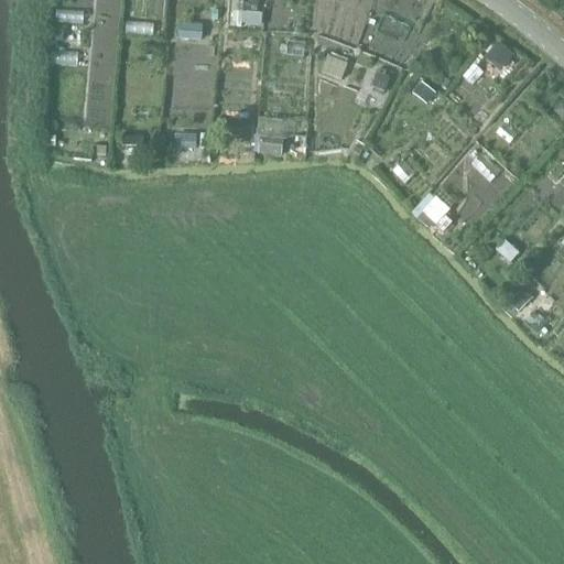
[(179,22),(177,40),(203,40),(203,23),(179,22)]
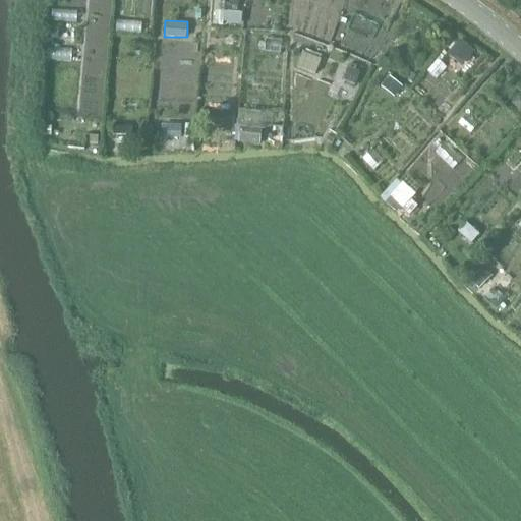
[(458,37),(447,50),(462,63),(473,50),(458,37)]
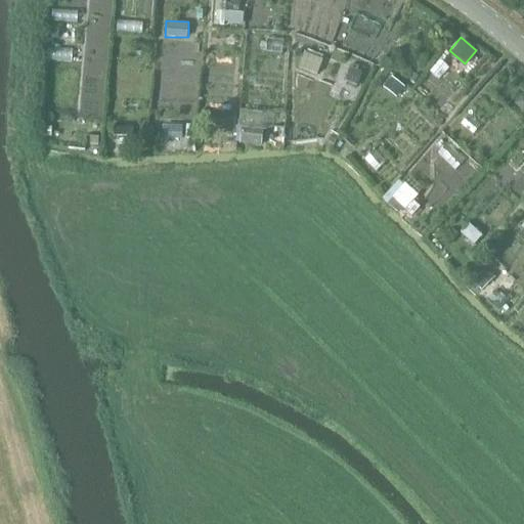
[(305,51),(299,67),(317,74),(323,59),(305,51)]
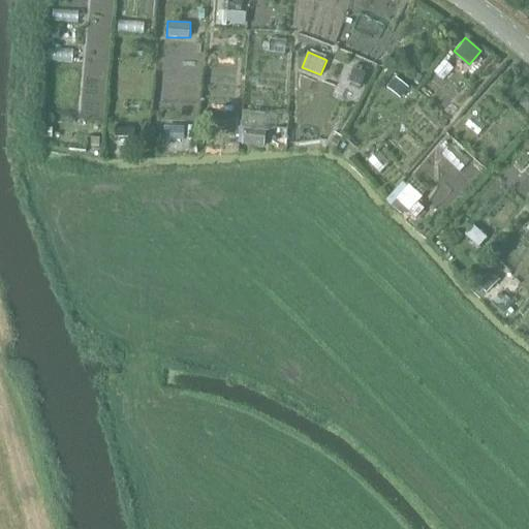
[(349,82),(362,86),(366,72),(353,68),(349,82)]
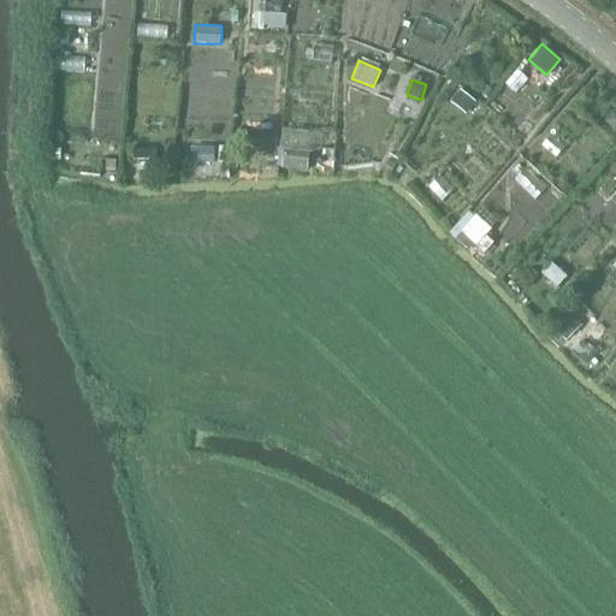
[(460,88),(450,101),(469,114),(478,101),(460,88)]
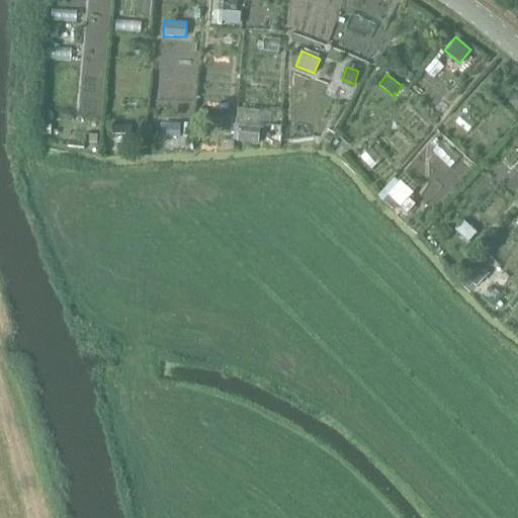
[(235,128),(235,142),(262,143),(262,114),(220,113),(220,127),(235,128)]
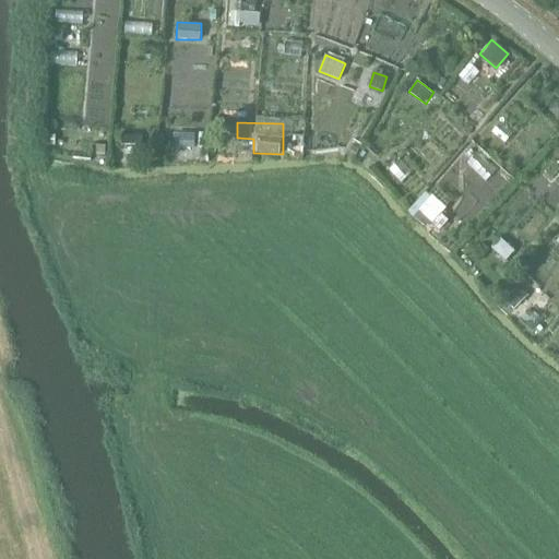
[(477,153),(467,163),(486,180),(496,169),(477,153)]
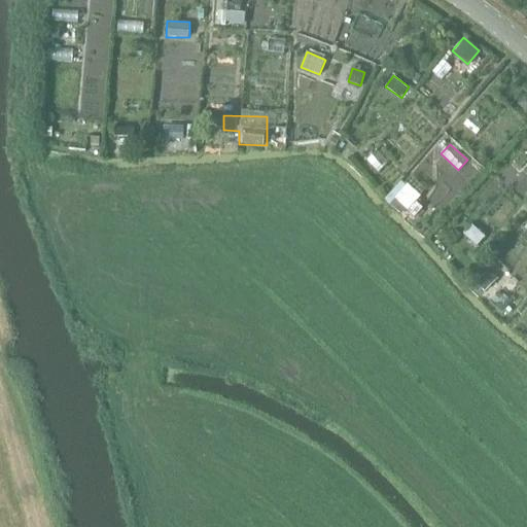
[(411,215),(425,198),(402,179),(388,197),(411,215)]
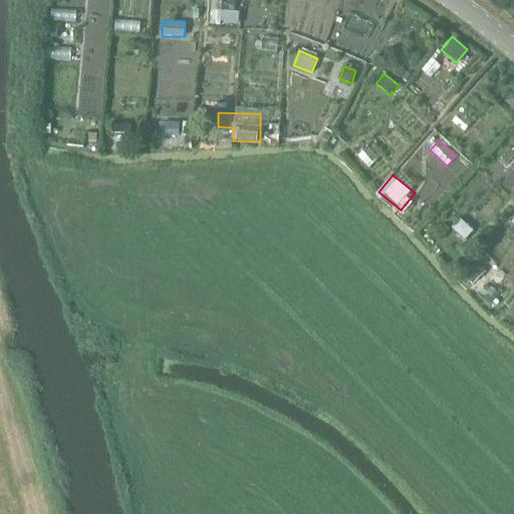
[(463,219),(453,227),(463,240),(474,232),(463,219)]
